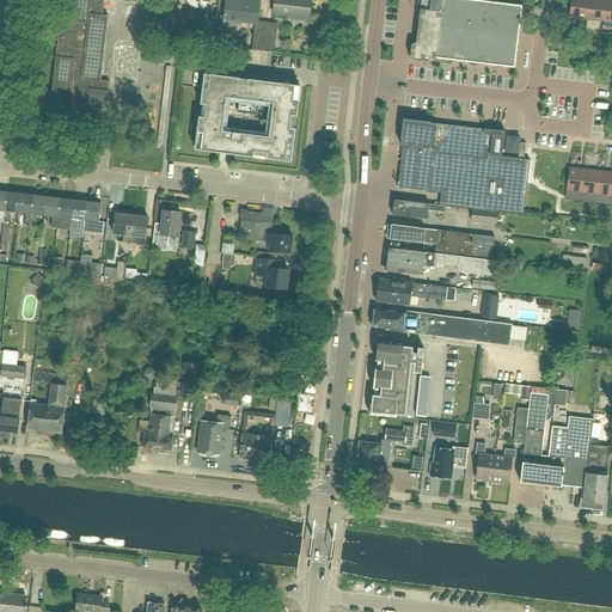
[(101,81),(108,16),(103,16),(104,0),(71,0),(68,30),(60,29),(51,95),(69,97),(68,106),(106,110),(110,81),(101,81)]
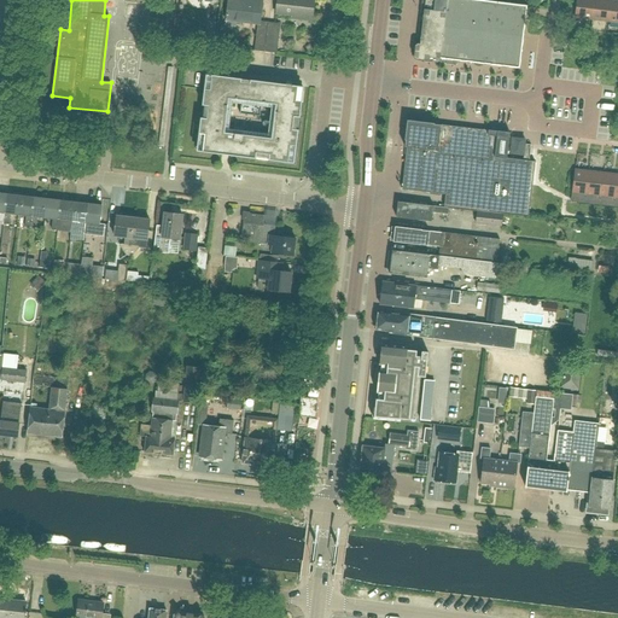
[(246,0),(246,1),(237,0),(226,0),(223,21),(257,24),(255,51),(264,52),(267,22),(261,22),(262,0),(246,0)]
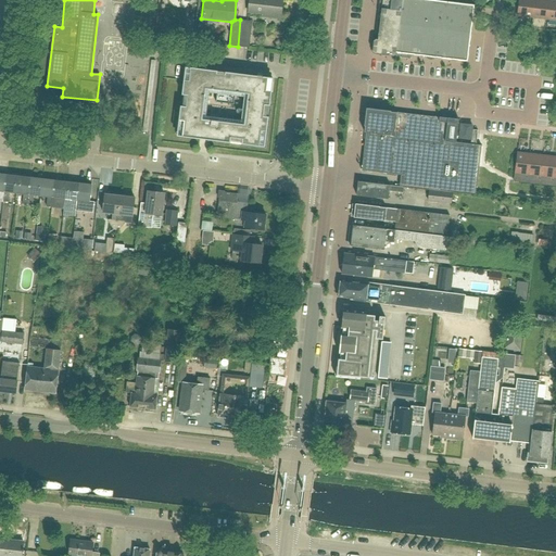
[(280,19),(282,0),(249,0),(248,12),(263,14),(263,16),(280,19)]
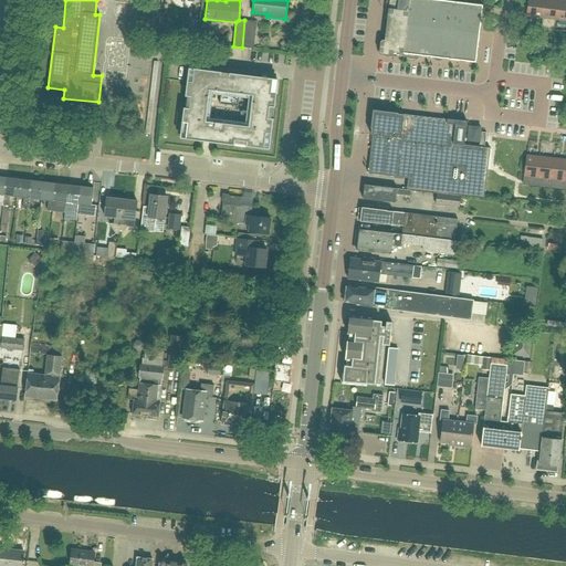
[(482,8),(482,6),(436,0),(389,0),(385,41),(383,41),(380,42),(379,52),(380,54),(397,56),(397,55),(402,56),(402,54),(475,63),(481,14),(482,8)]
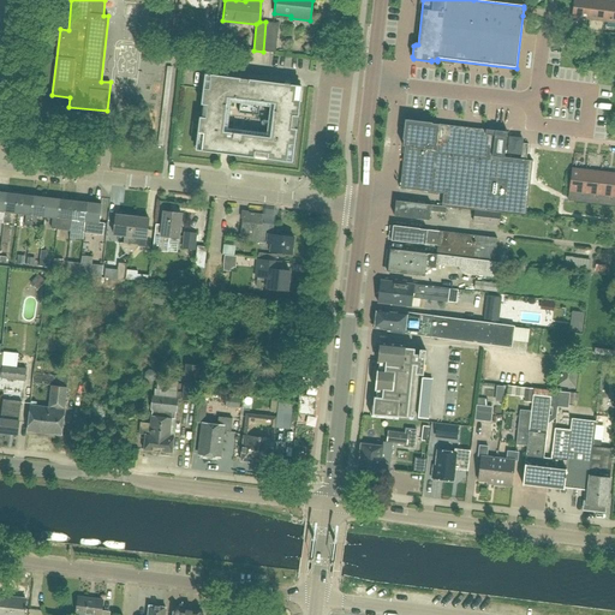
[(589,21),(591,0),(574,0),(572,18),(589,21)]
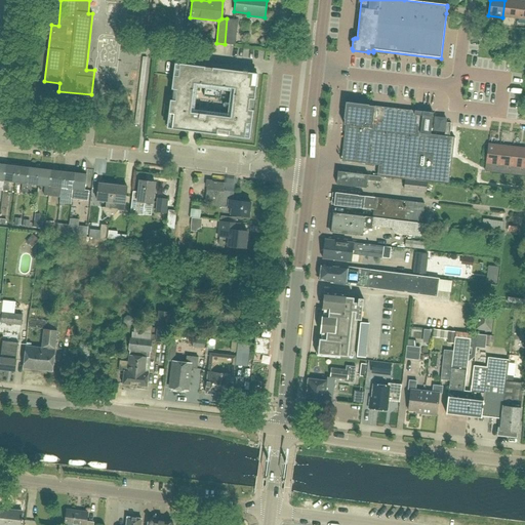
[(519,0),(512,0),(513,0),(512,0),(505,0),(502,17),(517,18),(519,0)]
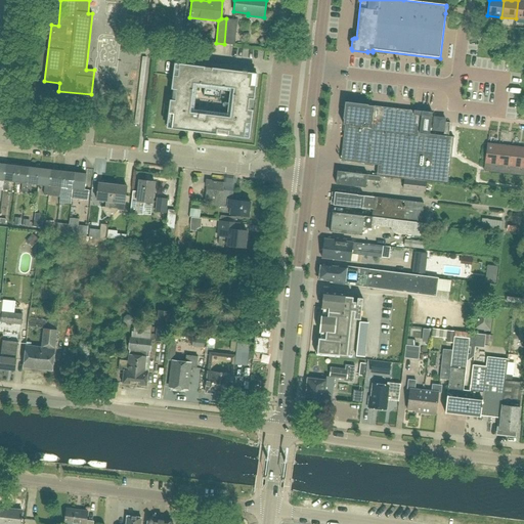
[(234,45),(235,38),(236,32),(232,31),(233,19),(227,19),(224,44),(234,45)]
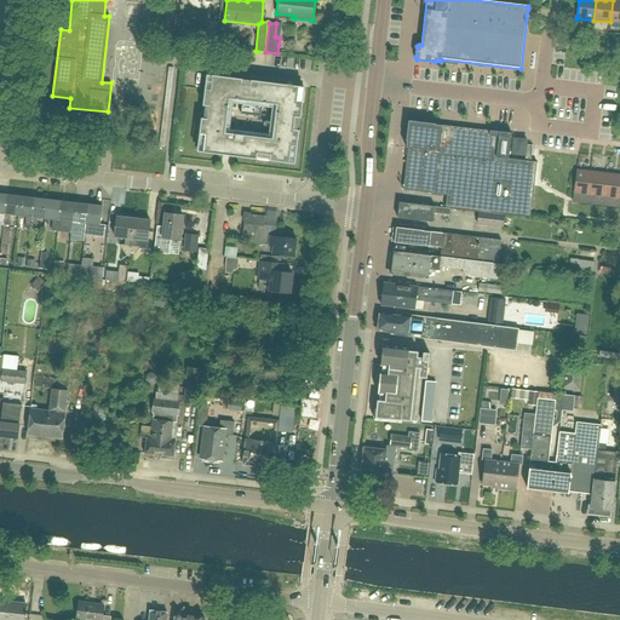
[(174,65),(168,65),(159,147),(165,148),(174,65)]
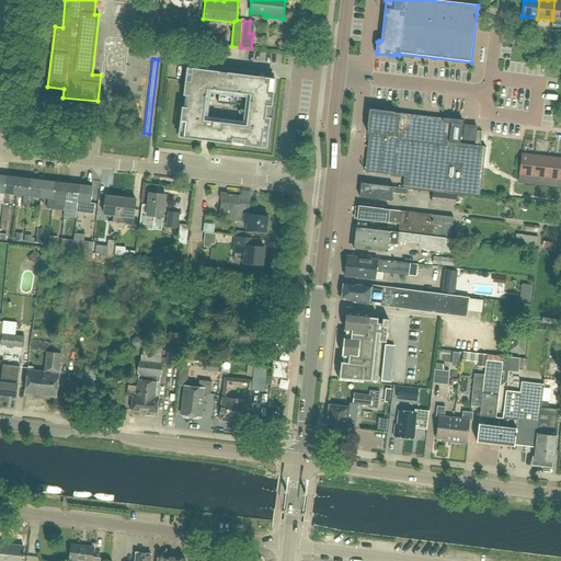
[(271,118),(265,117),(267,106),(273,106),(274,92),(276,79),(240,75),(221,72),(221,73),(219,73),(219,71),(187,68),(187,69),(185,81),(184,95),(190,96),(187,107),(182,107),(181,122),(179,137),(202,140),(210,141),(232,145),(233,138),(244,140),(244,144),(244,146),(267,148),(270,133),(271,118)]
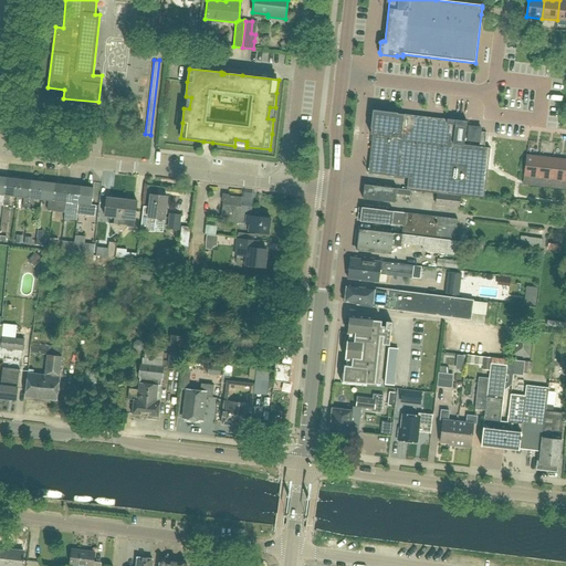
[(373,135),(368,174),(369,174),(407,178),(406,189),(484,199),(490,148),(486,147),(480,147),(464,145),(467,122),(456,121),(447,119),(447,123),(404,117),(404,115),(398,114),(398,113),(373,111),(370,128),(371,128),(370,135),(373,135)]
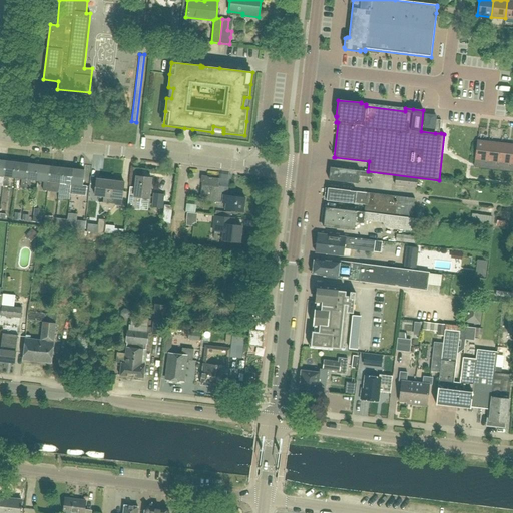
[(436,129),(437,116),(425,115),(424,127),(436,129)]
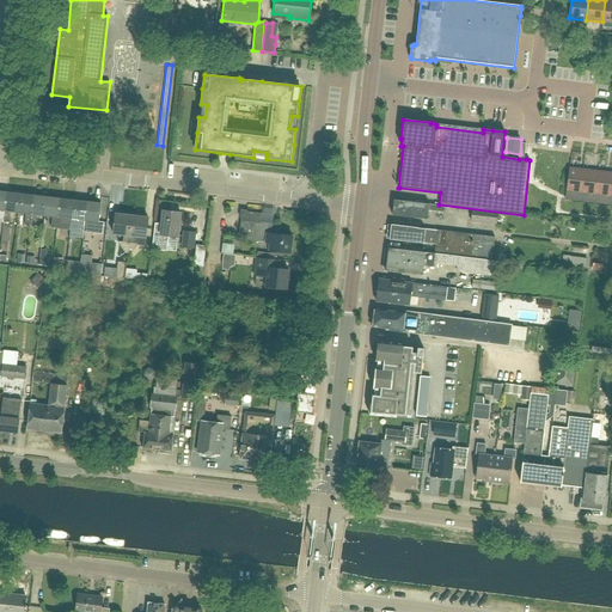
[(611,173),(569,169),(565,196),(565,201),(611,206),(611,173)]
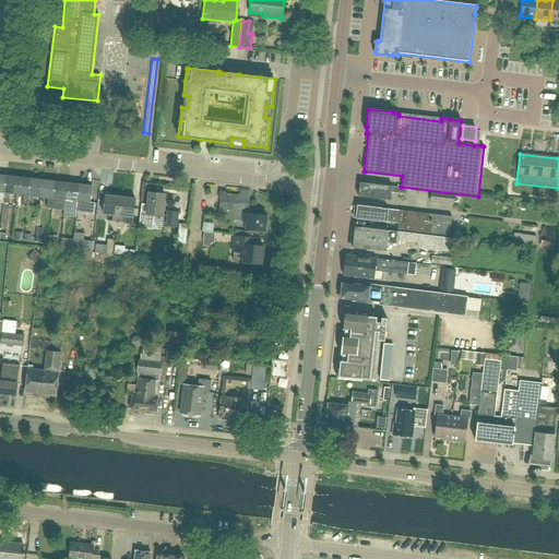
[(9,193),(16,194),(19,177),(7,176),(3,203),(8,203),(9,193)]
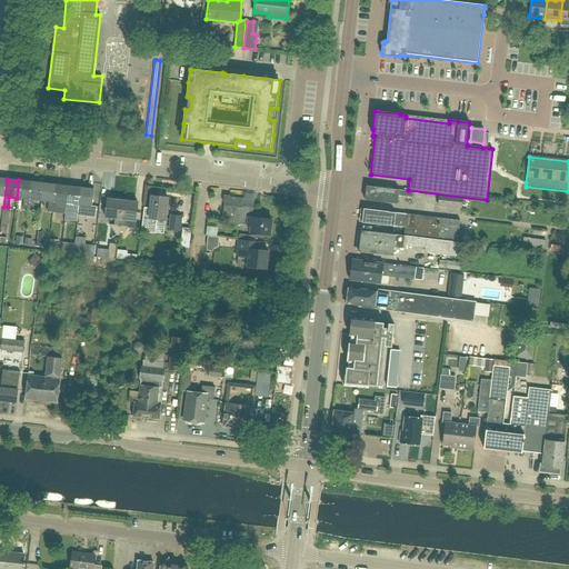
[(28,209),(31,182),(19,180),(17,198),(23,199),(22,209),(28,209)]
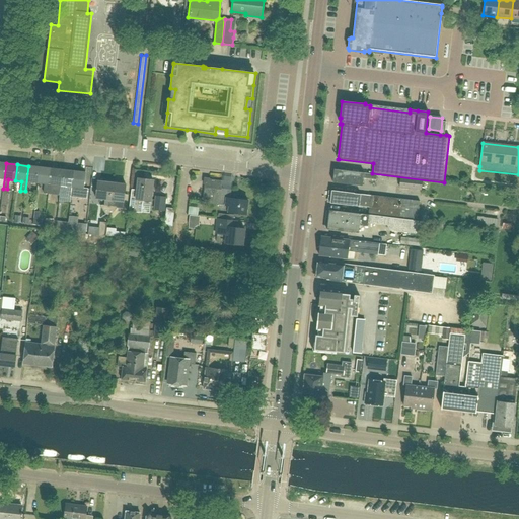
[(38,183),(40,167),(28,166),(25,191),(29,192),(30,182),(38,183)]
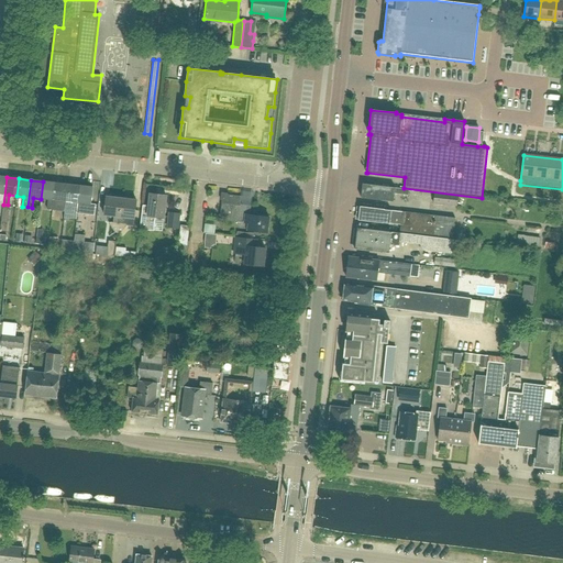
[(52,210),(55,183),(43,181),(41,199),(47,199),(46,209),(52,210)]
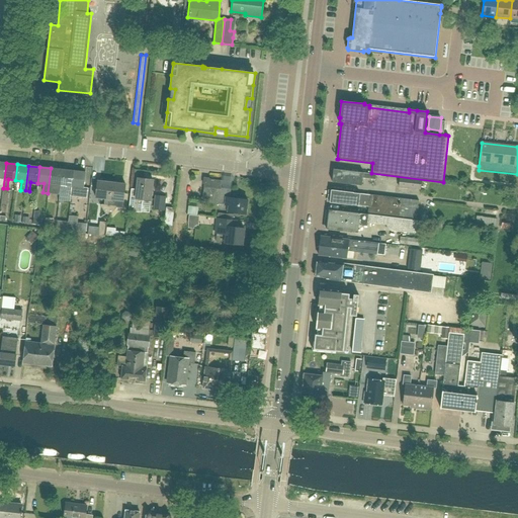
[(59,195),(60,185),(62,170),(51,168),(48,193),(59,195)]
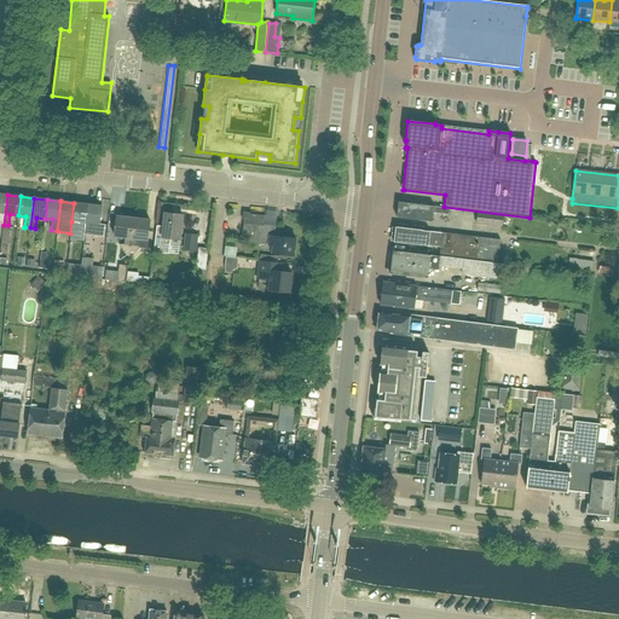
[(84,233),(87,204),(74,203),(71,221),(80,223),(79,233),(84,233)]
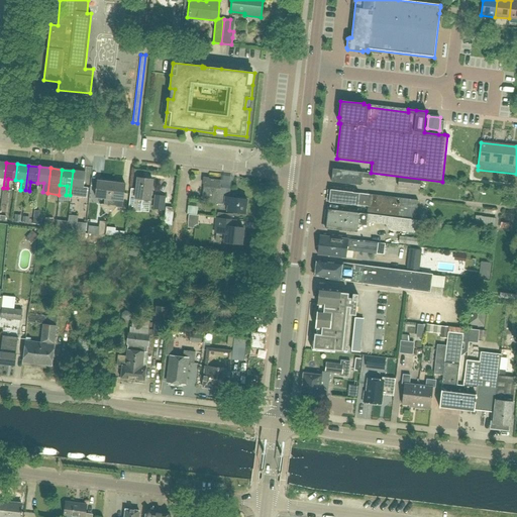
[(375,180),(376,175),(333,170),(331,182),(362,186),(362,179),(375,180)]
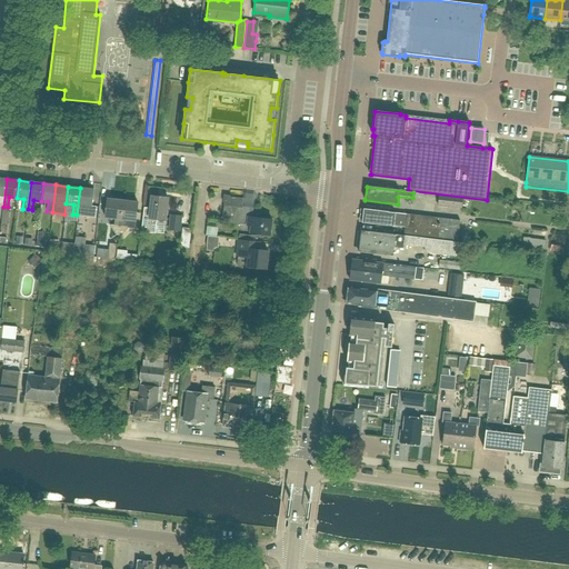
[(93,189),(80,188),(77,215),(77,216),(95,218),(96,207),(91,207),(93,189)]
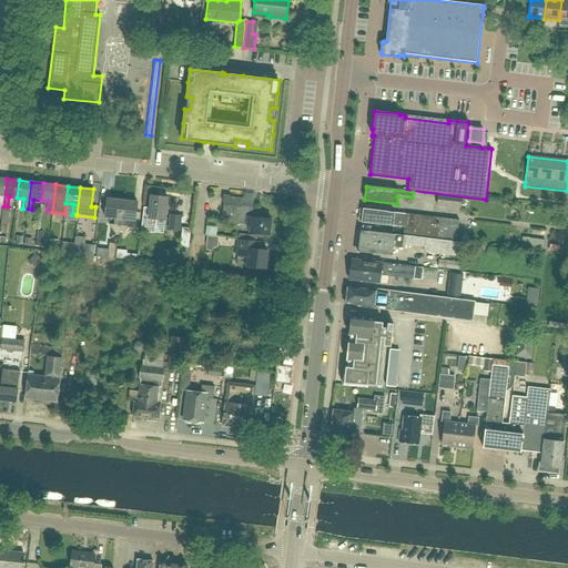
[(460,209),(460,208),(462,198),(438,194),(436,206),(460,209)]
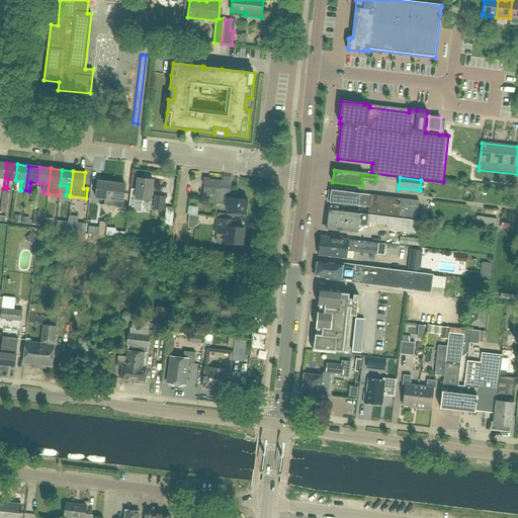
[(131,194),(128,210),(141,212),(142,199),(151,200),(153,180),(138,178),(136,194),(131,194)]
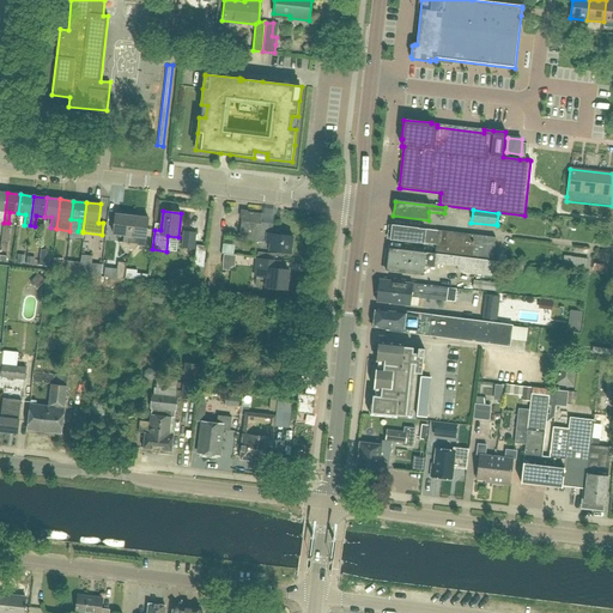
[(247,212),(244,212),(242,216),(242,217),(240,240),(271,243),(269,252),(291,254),(292,237),(272,235),(273,224),(261,223),(262,214),(247,212)]
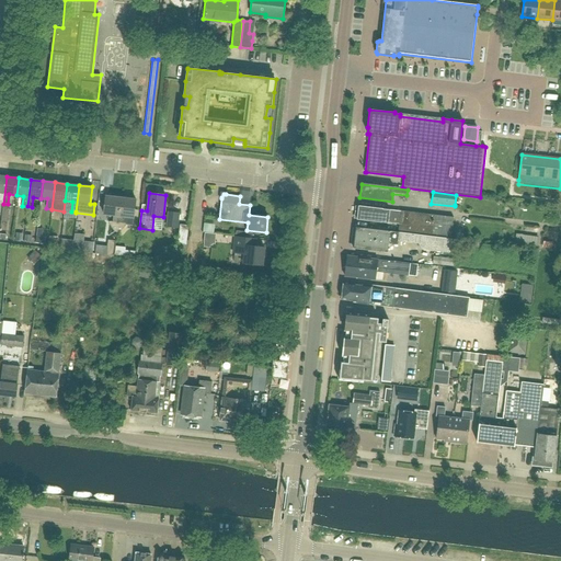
[(115,240),(116,232),(121,196),(118,195),(118,197),(105,196),(103,214),(114,215),(113,221),(111,221),(103,226),(112,240),(115,240)]
